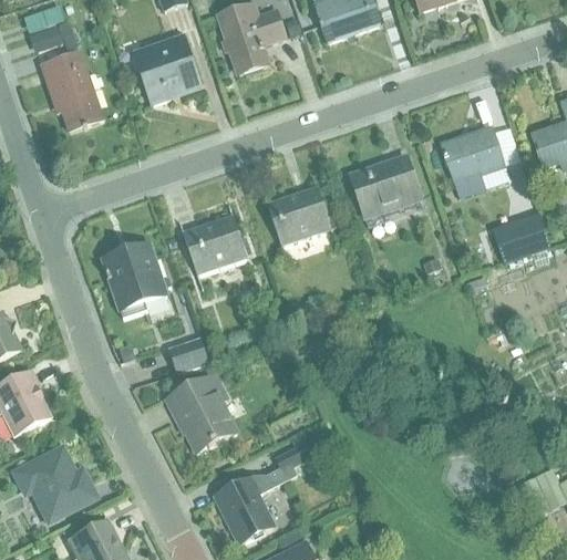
[(160,0),(164,10),(188,1),(188,0),(160,0)]
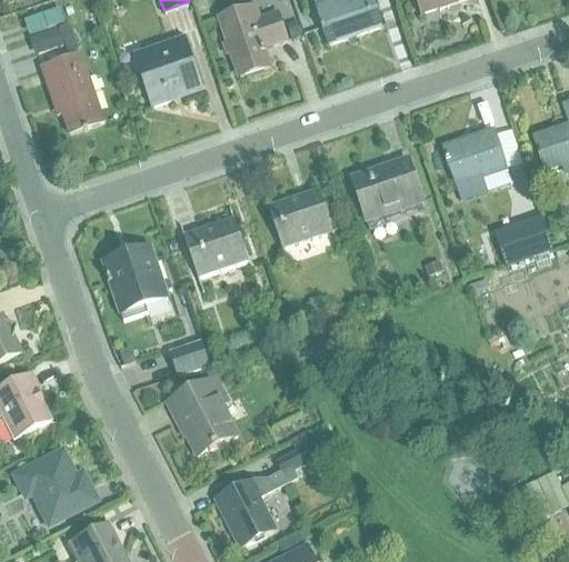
[(317,0),(318,3),(329,42),(383,24),(375,0),(317,0)]
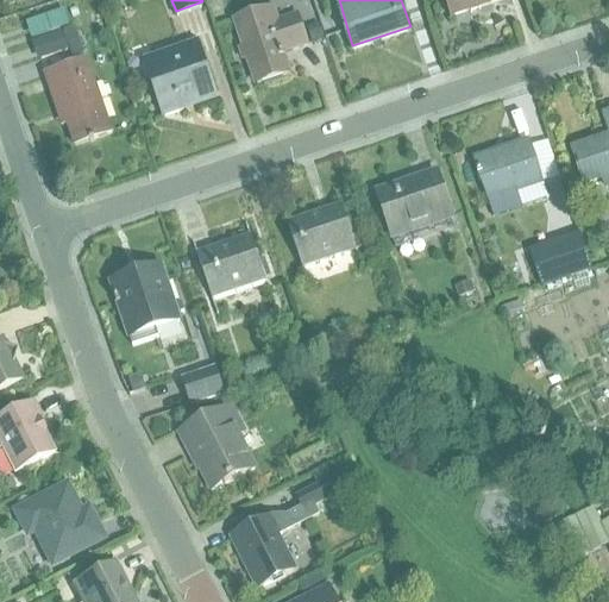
[(446,0),(451,12),(487,0),(446,0)]
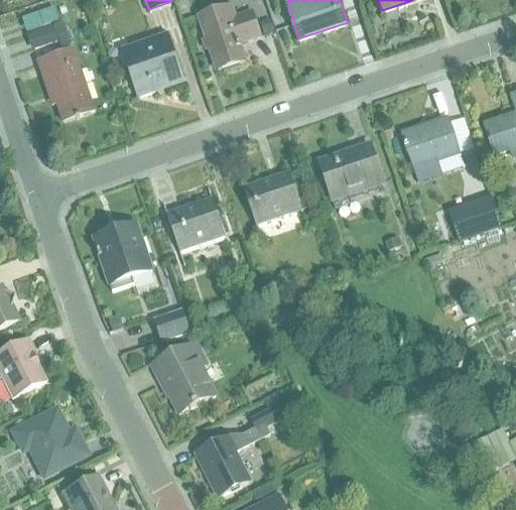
[(239,39),(260,32),(252,7),(240,11),(241,14),(234,16),(230,3),(200,13),(215,59),(242,50),(239,39)]
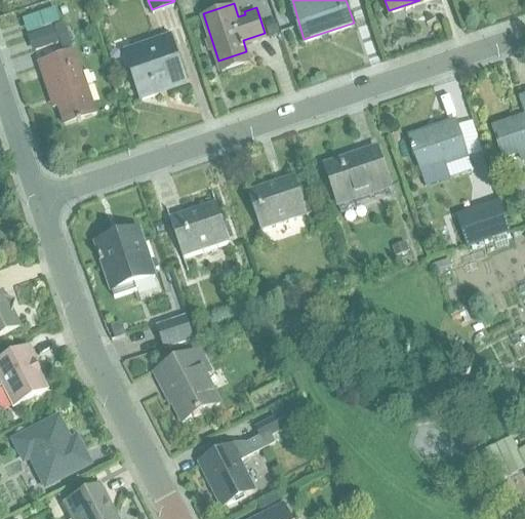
[(52,12),(49,4),(27,12),(30,21),(52,12)]
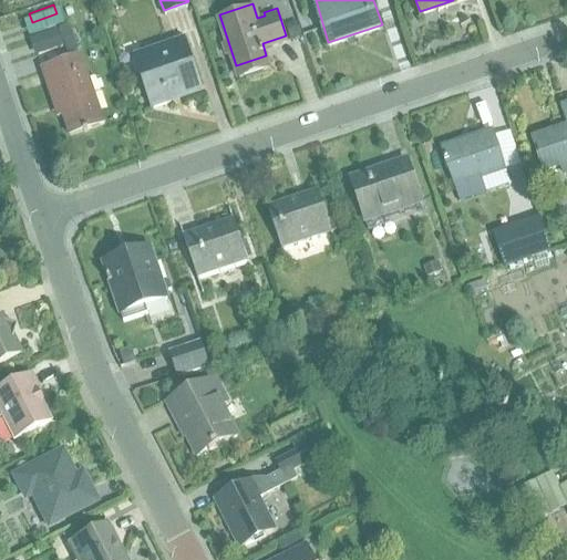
[(176,91),(206,80),(189,31),(146,47),(152,63),(145,65),(158,103),(178,96),(176,91)]
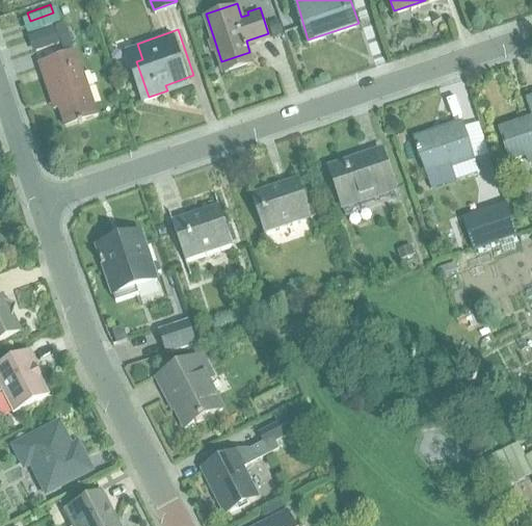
[(41,61),(49,86),(53,98),(57,96),(67,126),(99,114),(77,49),(41,61)]
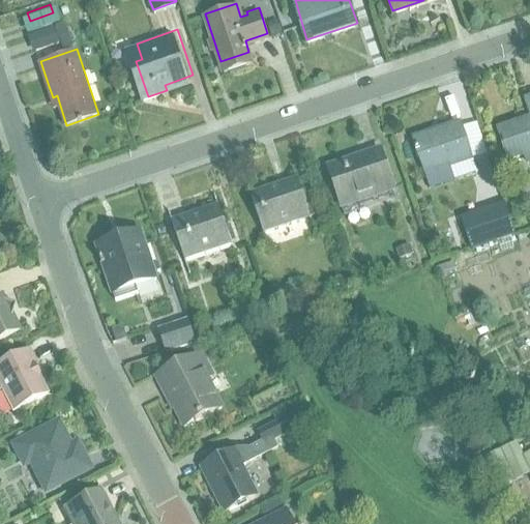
[(529,159),(529,95),(527,96),(529,105),(529,116),(499,127),(508,156),(526,150),(529,161),(529,159)]
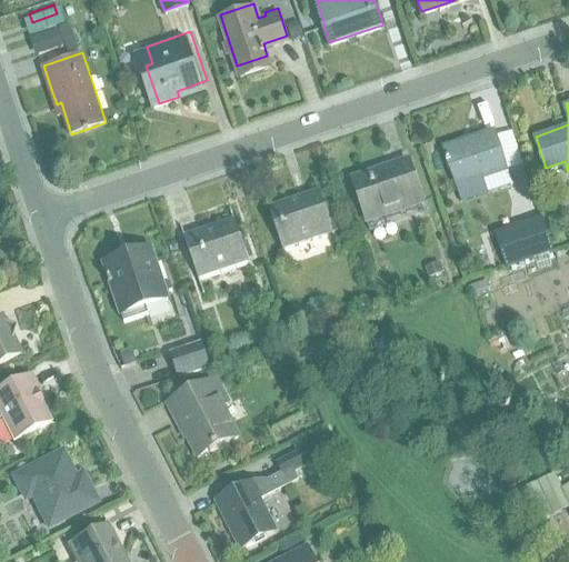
[(503,127),(512,162),(526,159),(518,123),(503,127)]
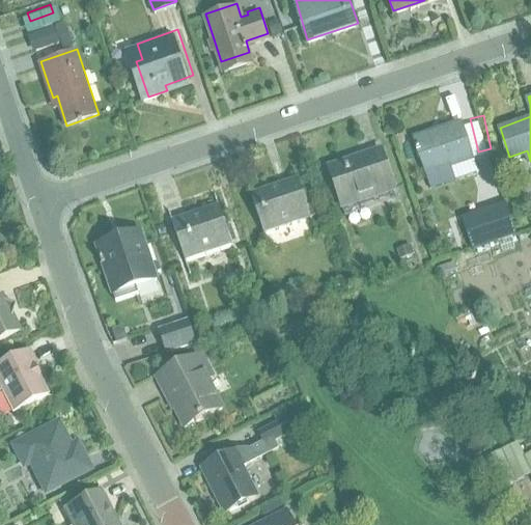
[(452,162),(453,164),(474,158),(463,120),(415,136),(426,170),(442,166),(452,162)]
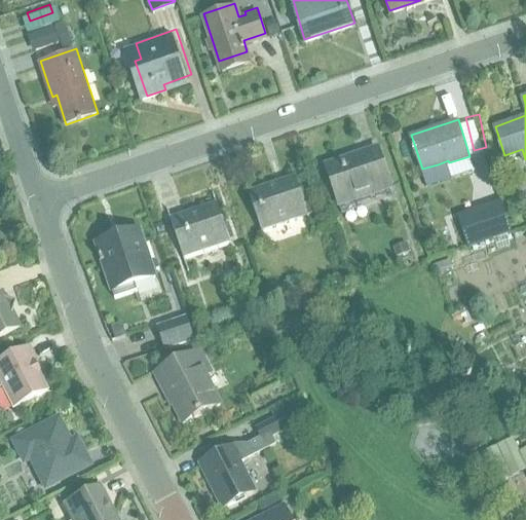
[(327,162),(340,201),(390,184),(377,145),(327,162)]
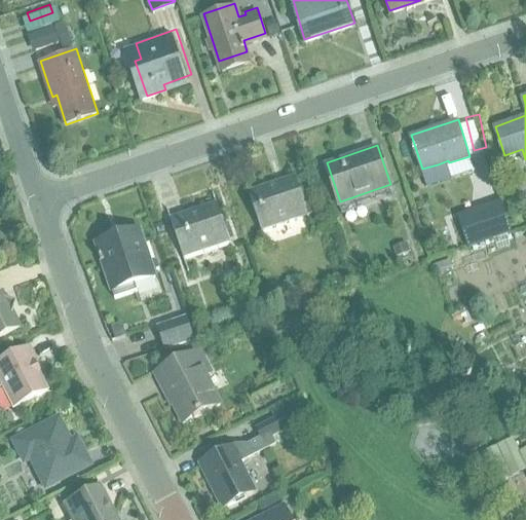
[(248,190),(260,228),(308,212),(295,174),(248,190)]
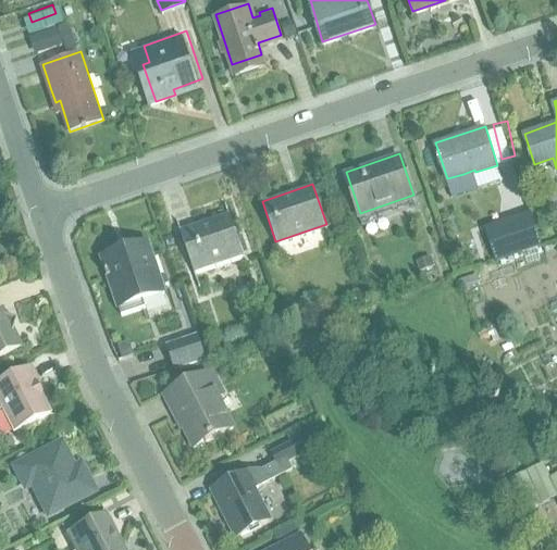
[(530,208),(484,223),(496,257),(541,241),(530,208)]
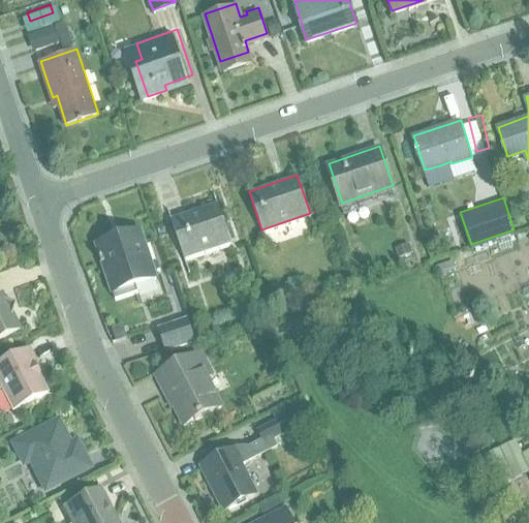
[(172,217),(184,255),(230,240),(218,202),(172,217)]
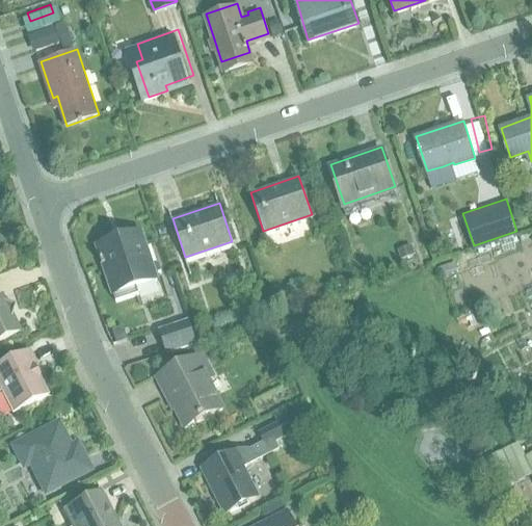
[(98,242),(111,286),(115,298),(139,290),(137,283),(157,277),(155,270),(161,267),(159,260),(152,262),(140,228),(98,242)]
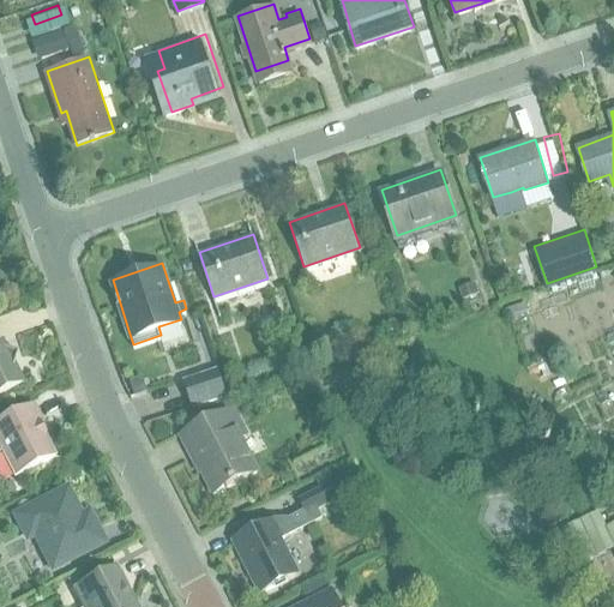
[(0,390),(23,379),(13,360),(17,348),(0,341),(0,390)]
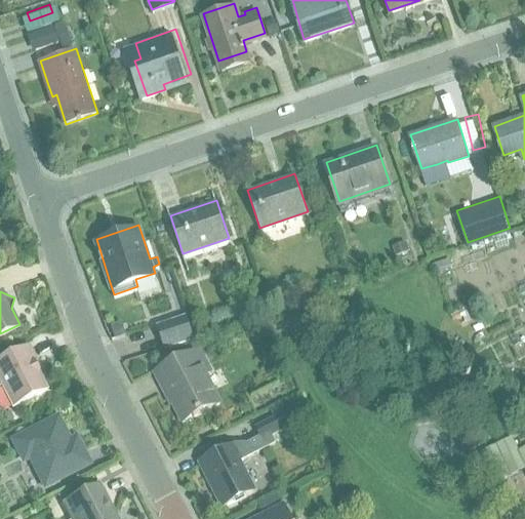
[(157,321),(160,329),(165,345),(192,335),(184,312),(157,321)]
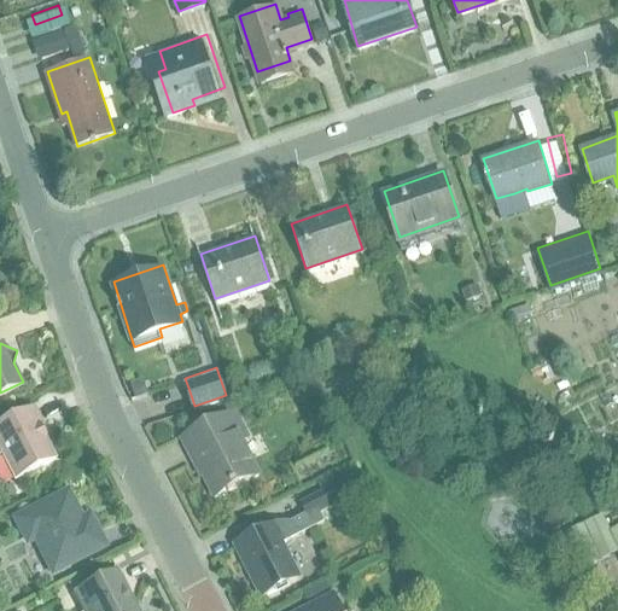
[(0,419),(0,447),(15,475),(54,454),(44,434),(45,434),(39,423),(42,420),(34,402),(0,419)]
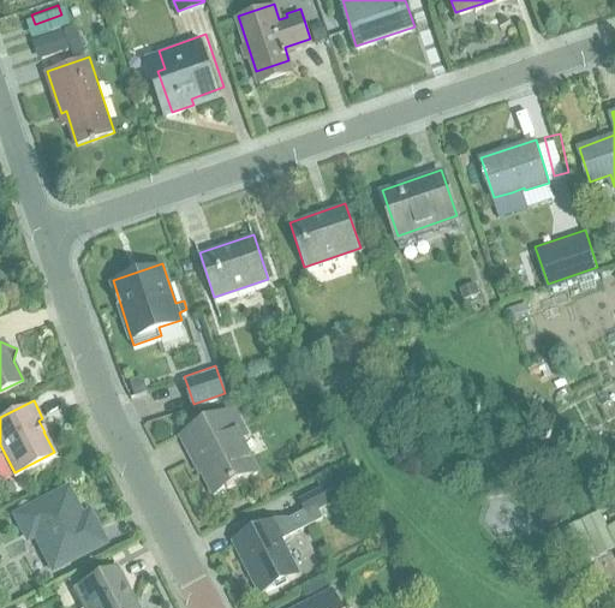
[(201,469),(213,492),(257,469),(240,435),(246,433),(233,406),(180,433),(198,470),(201,469)]
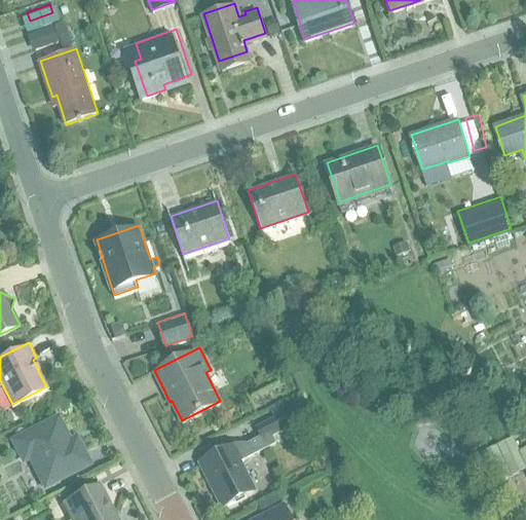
[(261,436),(249,442),(236,442),(200,459),(223,505),(252,490),(236,460),(274,442),(270,435),(288,425),(282,412),(256,425),(261,436)]
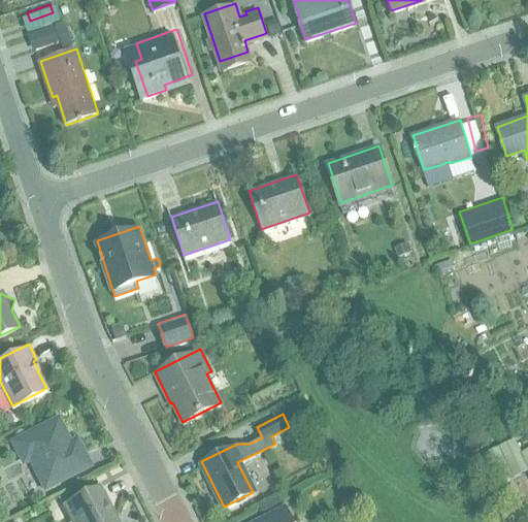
[(57,416),(48,420),(12,438),(23,459),(30,456),(44,485),(89,462),(75,436),(69,439),(57,416)]
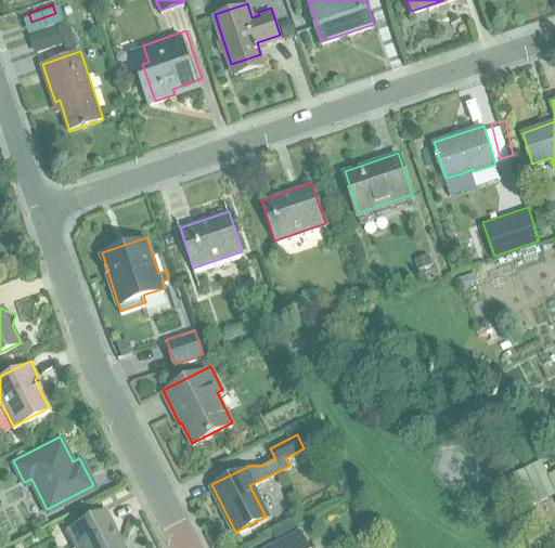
[(554,469),(549,472),(541,457),(507,473),(524,505),(554,490),(554,469)]
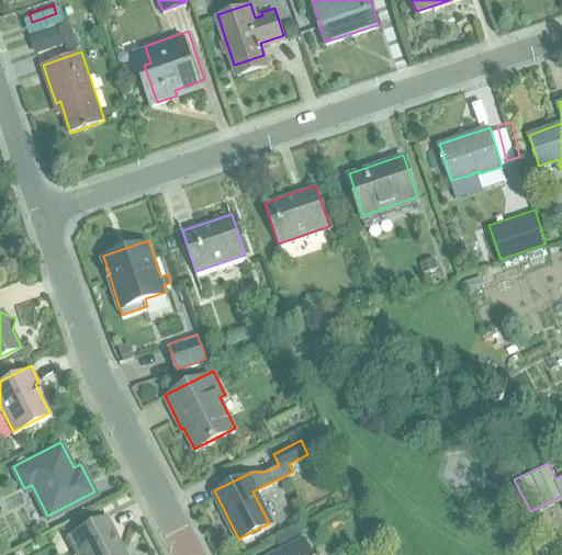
[(126,554),(105,513),(65,534),(76,554),(126,554)]
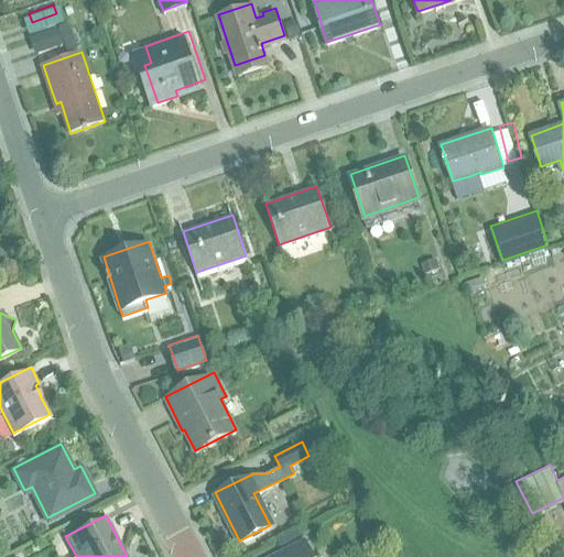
[(315,556),(305,537),(266,556),(315,556)]
